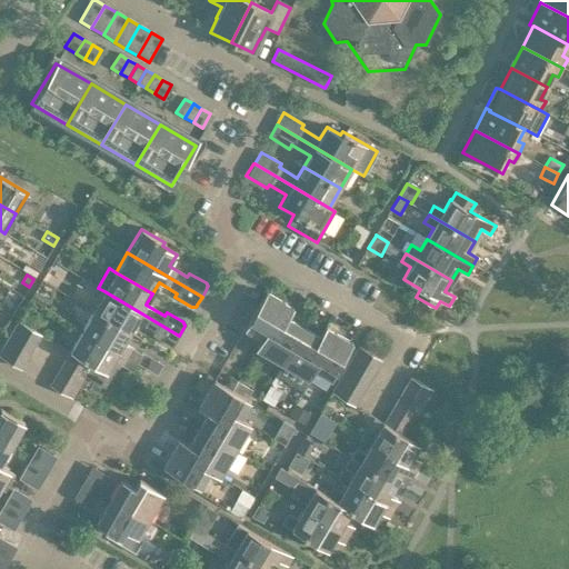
[(173,345),(179,336),(105,291),(92,311),(129,332),(136,321),(155,332),(152,336),(168,346),(169,346),(171,346),(172,346),(173,345)]
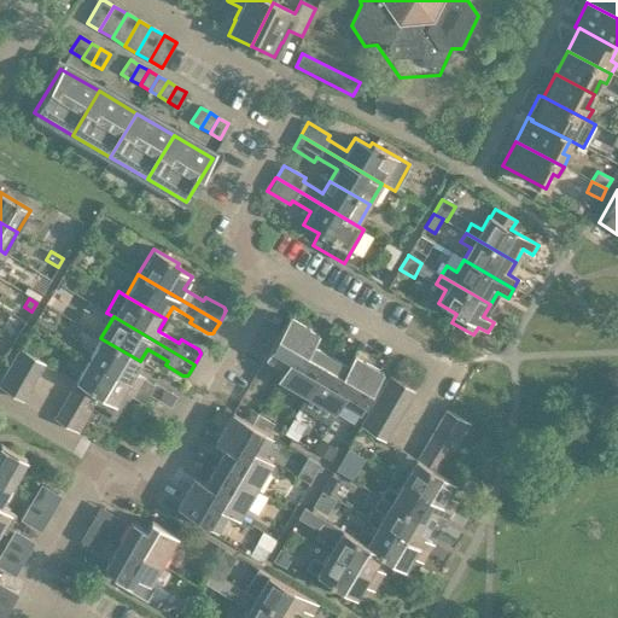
[(38,318),(33,326),(45,333),(50,325),(38,318)]
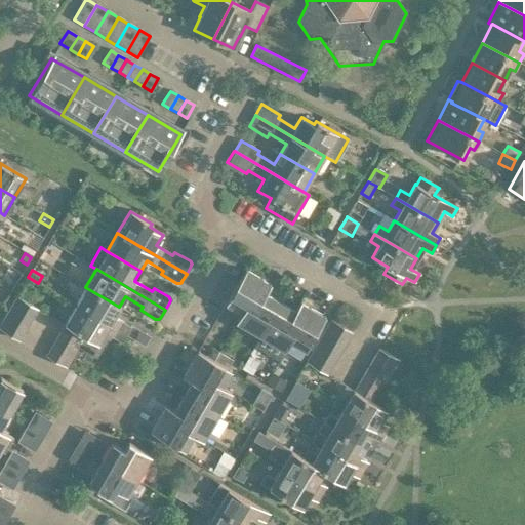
[(225,304),(241,313),(242,313),(248,300),(256,306),(264,293),(265,294),(270,285),(245,270),(225,304)]
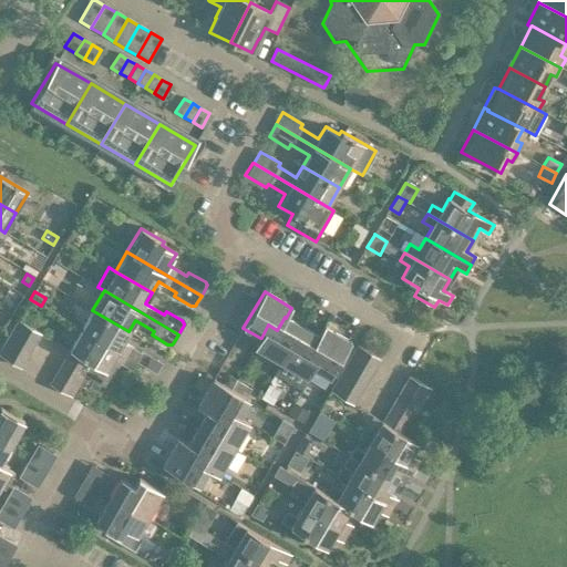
[(122,342),(129,331),(92,310),(81,330),(135,362),(141,353),(122,342)]
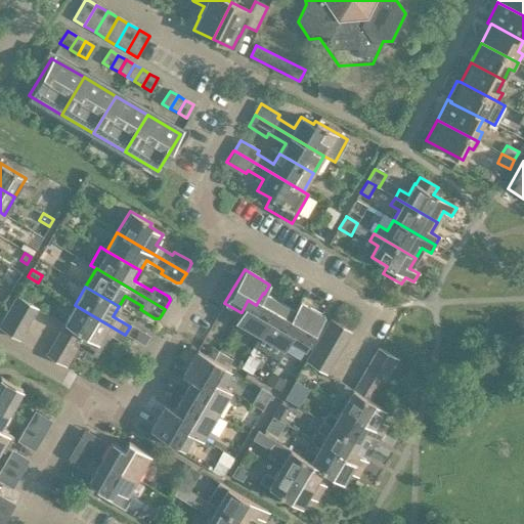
[(234,321),(259,336),(278,302),(264,294),(263,293),(256,305),(248,300),(242,312),(241,312),(234,321)]
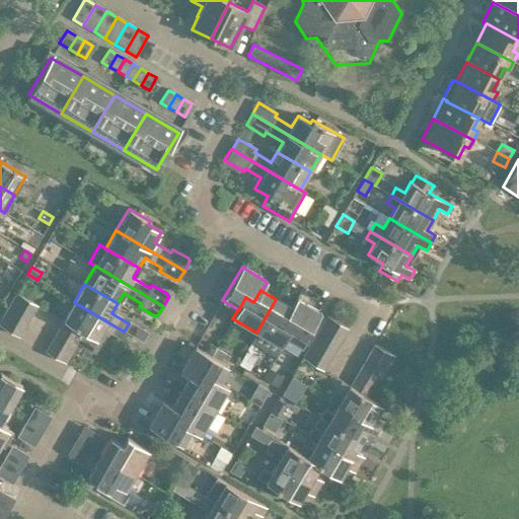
[(16,293),(9,303),(30,315),(36,305),(16,293)]
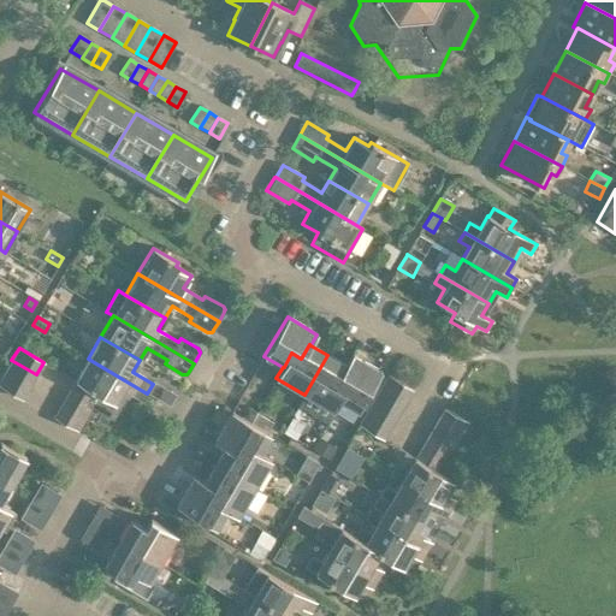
[(304,395),(298,406),(307,412),(325,422),(339,400),(345,388),(347,385),(338,380),(347,366),(345,366),(327,355),(304,395)]
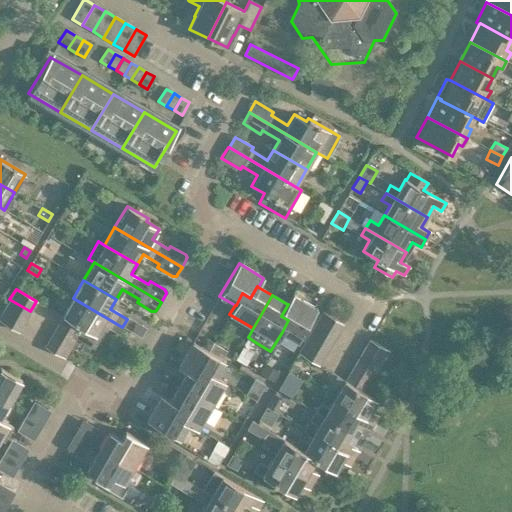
[(282,332),(298,342),(317,309),(292,295),(287,304),(288,304),(281,316),(288,320),(282,332)]
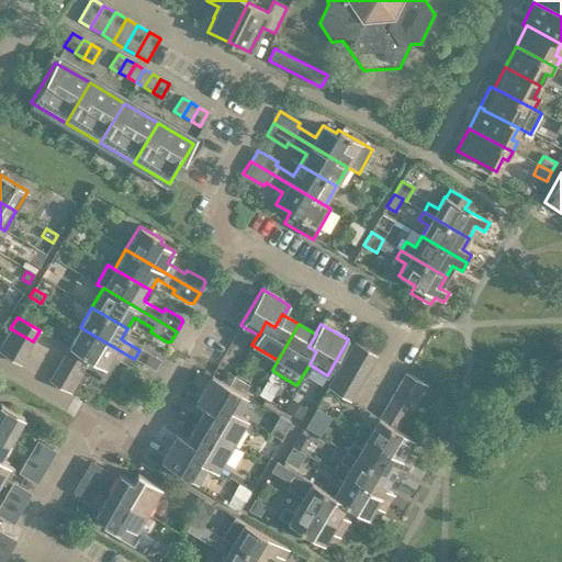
[(130,367),(134,359),(80,327),(62,359),(85,372),(100,381),(101,381),(102,381),(103,380),(104,380),(104,379),(114,362),(116,363),(117,360),(130,367)]
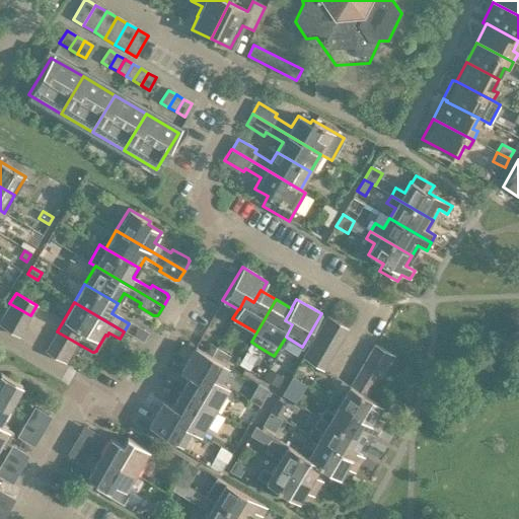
[(24,326),(30,315),(9,303),(3,313),(24,326)]
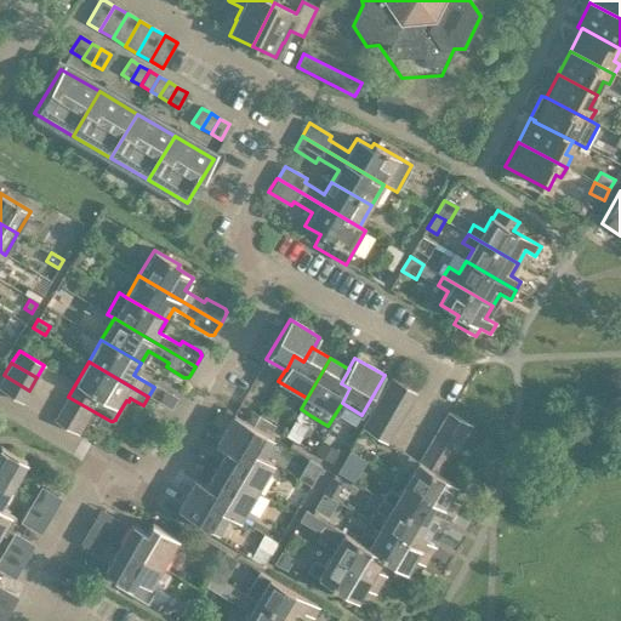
[(0,389),(22,403),(29,391),(4,375),(0,381),(0,389)]
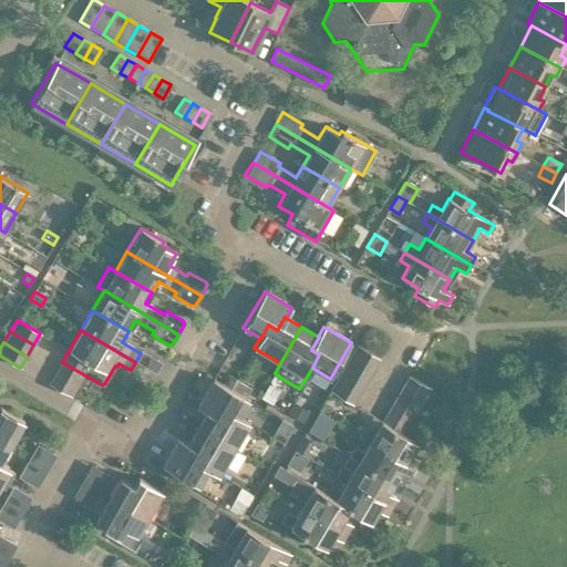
[(357,346),(350,358),(373,371),(380,359),(357,346)]
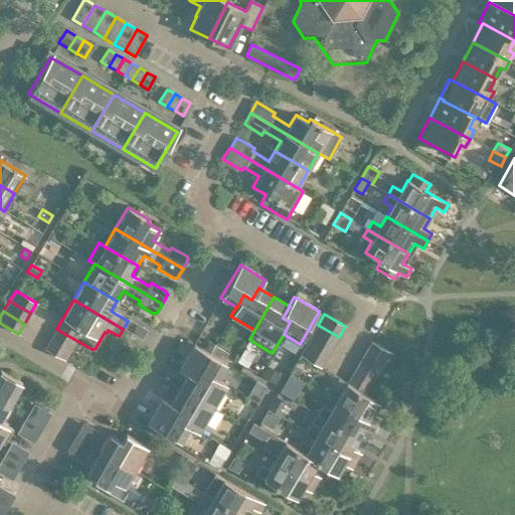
[(312,335),(333,347),(339,337),(318,325),(312,335)]
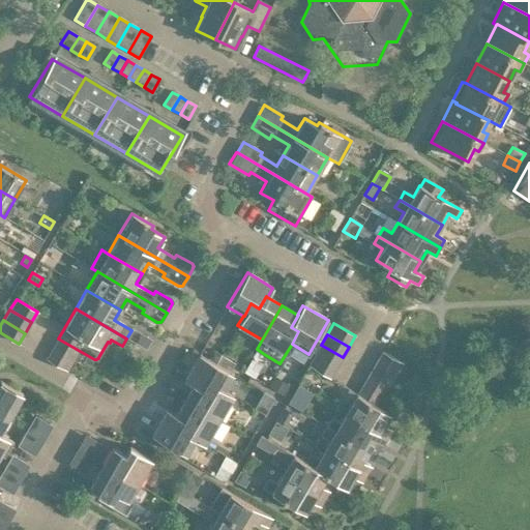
[(52,349),(74,361),(80,351),(58,339),(52,349)]
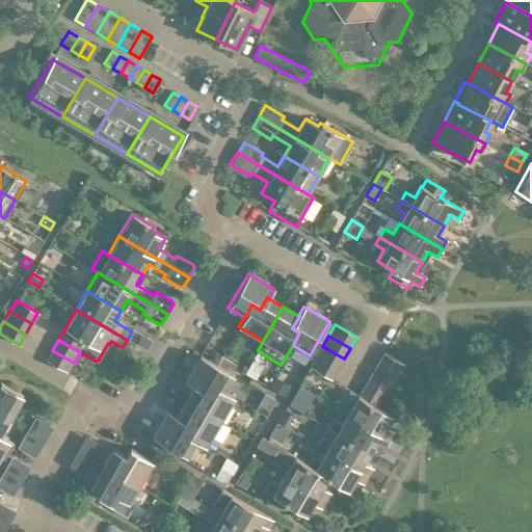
[(322,346),(316,356),(338,370),(344,358),(322,346)]
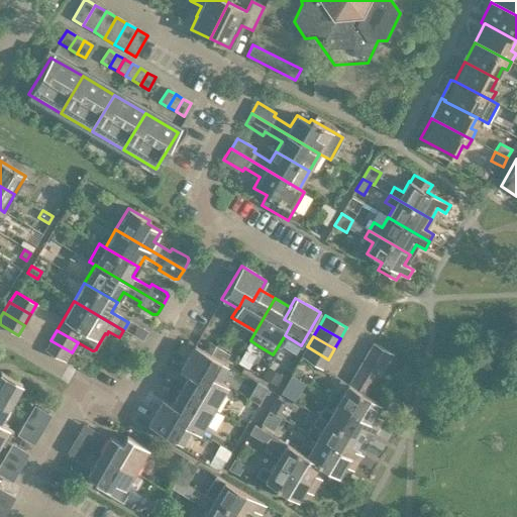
[(44,350),(66,363),(72,352),(50,340),(44,350)]
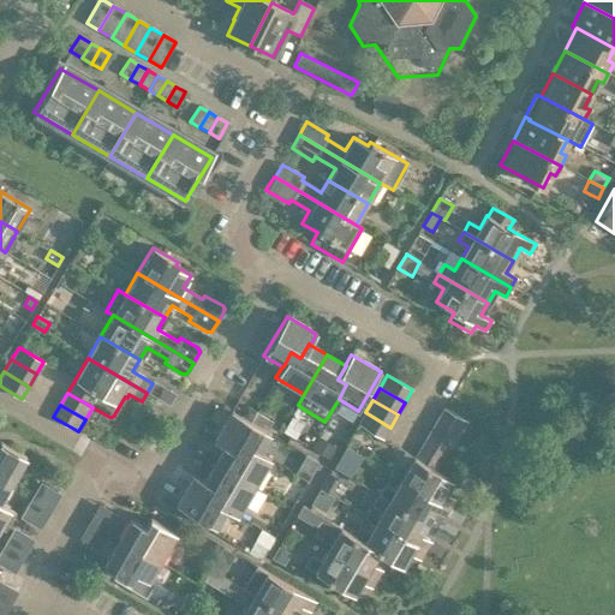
[(298,405),(291,417),(300,422),(306,411),(298,405)]
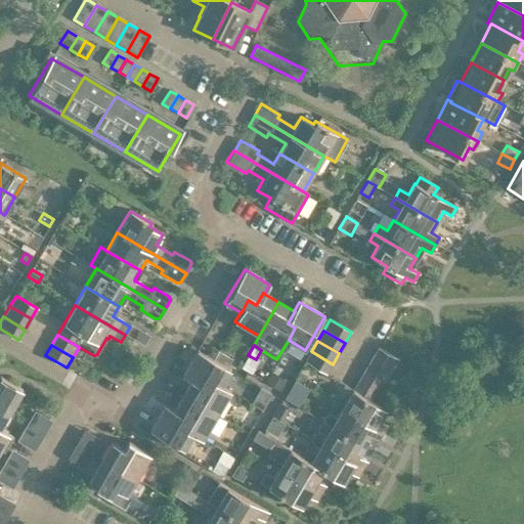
[(213,360),(218,352),(209,346),(204,354),(213,360)]
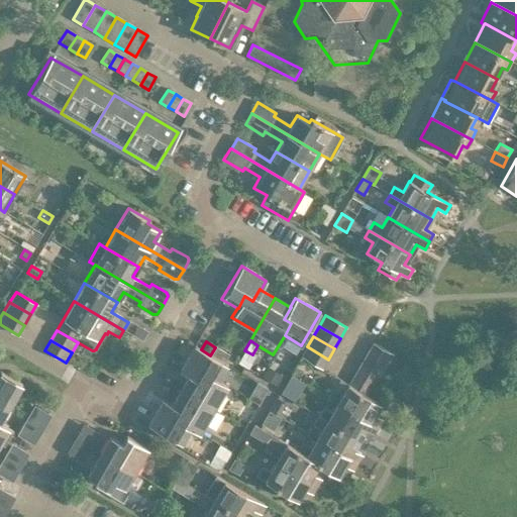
[(366,353),(387,366),(393,355),(372,342),(366,353)]
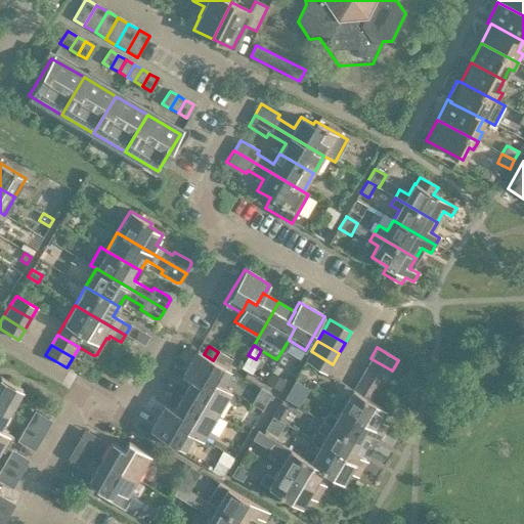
[(182,376),(191,381),(191,380),(204,387),(208,380),(220,386),(221,386),(230,369),(225,367),(213,360),(204,354),(197,350),(182,376)]
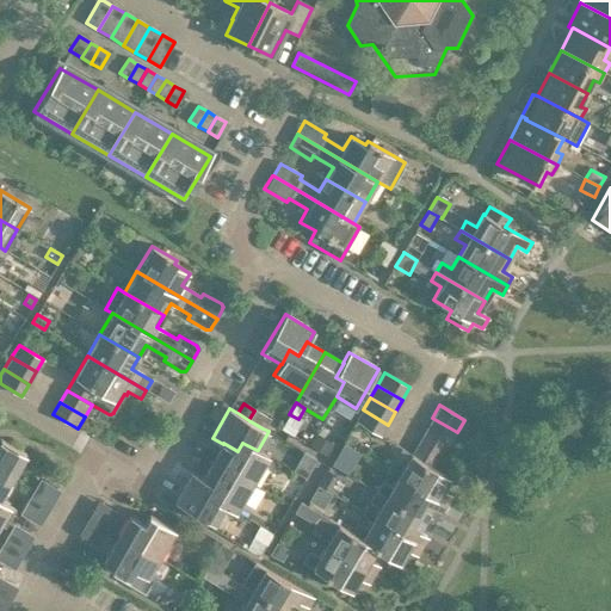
[(363,409),(356,421),(381,437),(388,425),(363,409)]
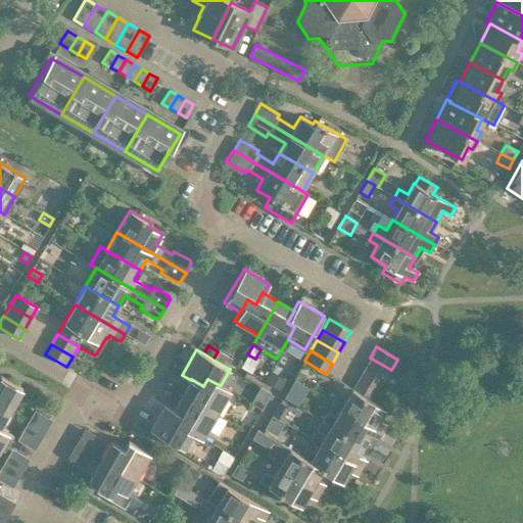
[(225,367),(230,359),(218,351),(212,360),(225,367)]
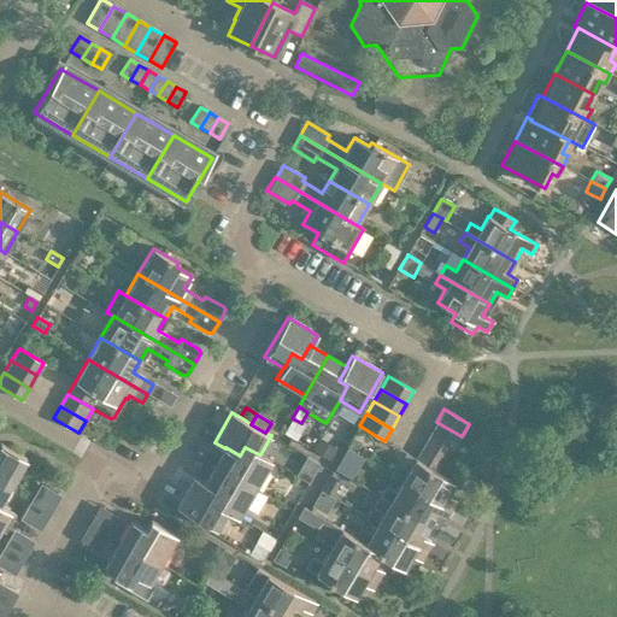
[(292,418),(283,433),(297,440),(305,425),(301,423),(292,418)]
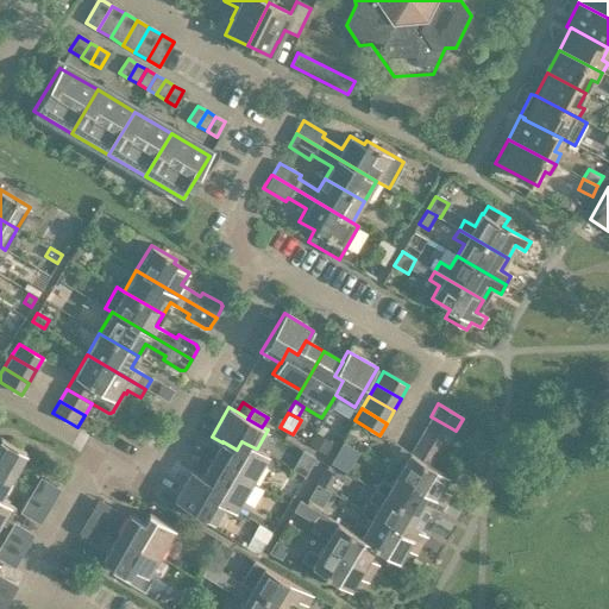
[(431,416),(424,428),(449,443),(456,431),(431,416)]
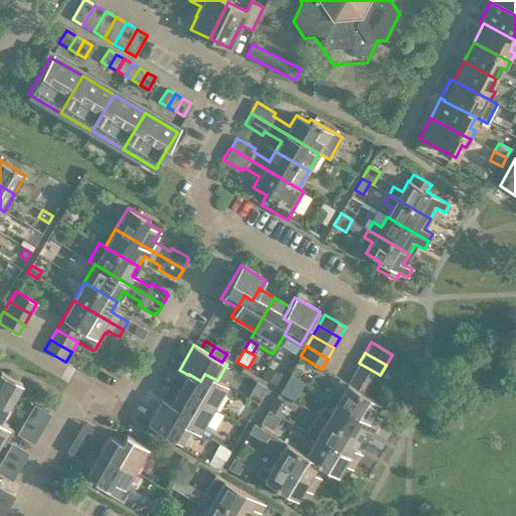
[(359,363),(353,373),(374,386),(380,375),(359,363)]
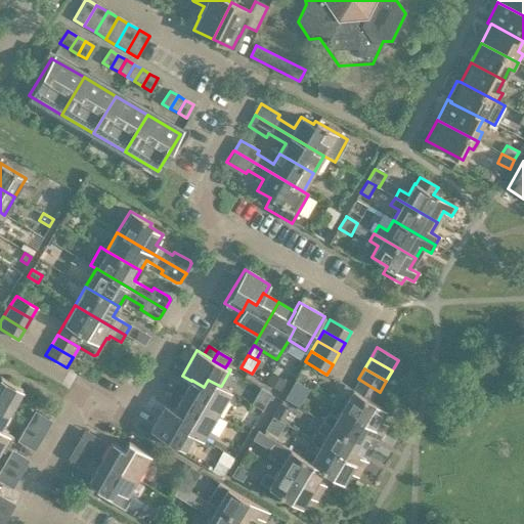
[(266,382),(280,390),(286,381),(271,372),(266,382)]
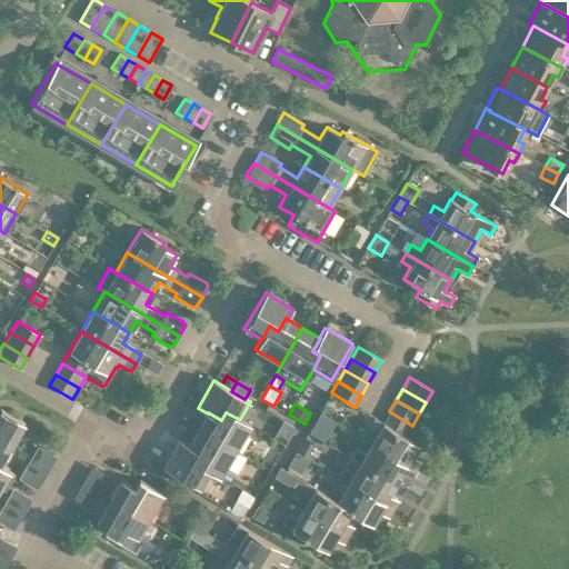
[(332,410),(325,406),(320,415),(327,419),(332,410)]
